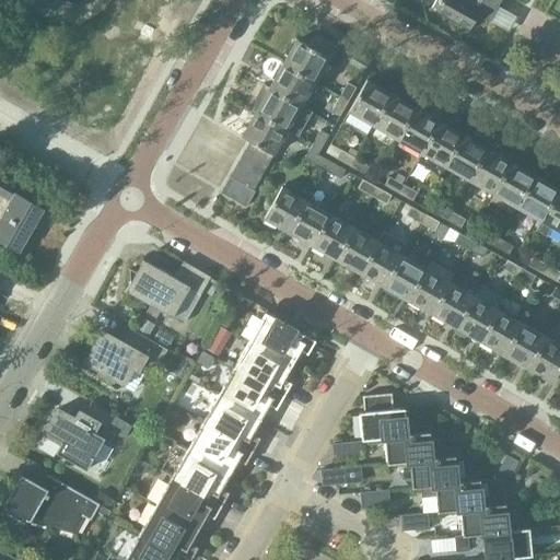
[(499,8),(485,0),(441,0),(434,12),(469,32),(478,16),(490,23),(499,8)]
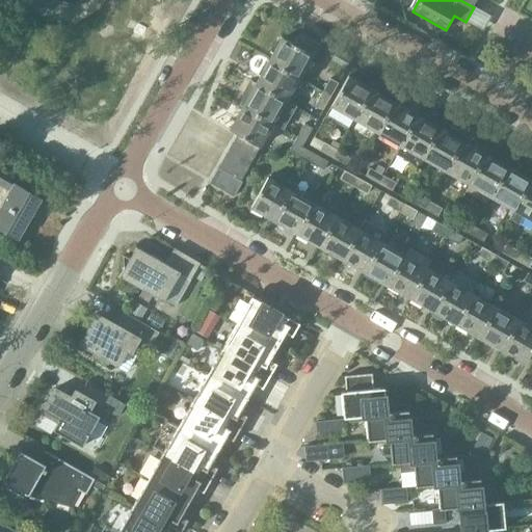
[(299,34),(293,45),(283,38),(269,62),(299,79),(312,56),(316,58),(322,47),(299,34)]
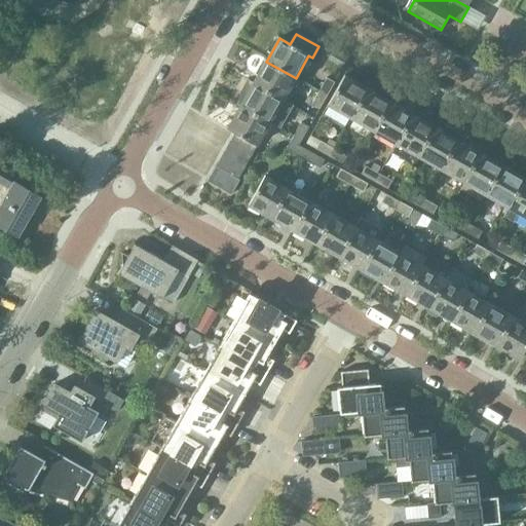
[(253,84),(283,101),(296,78),(266,62),(253,84)]
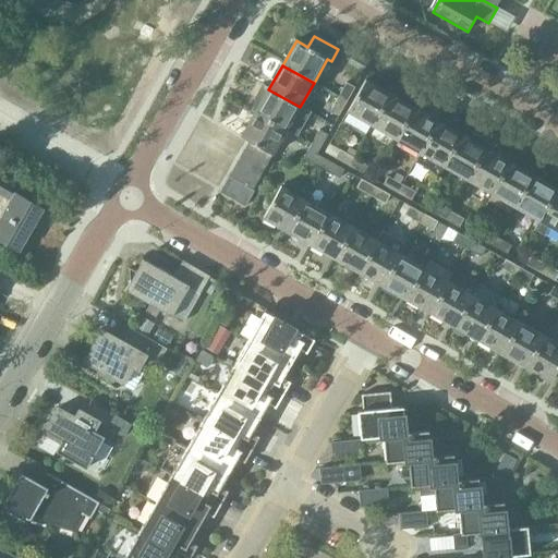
[(372,126),(390,95),(365,81),(348,112),(372,126)]
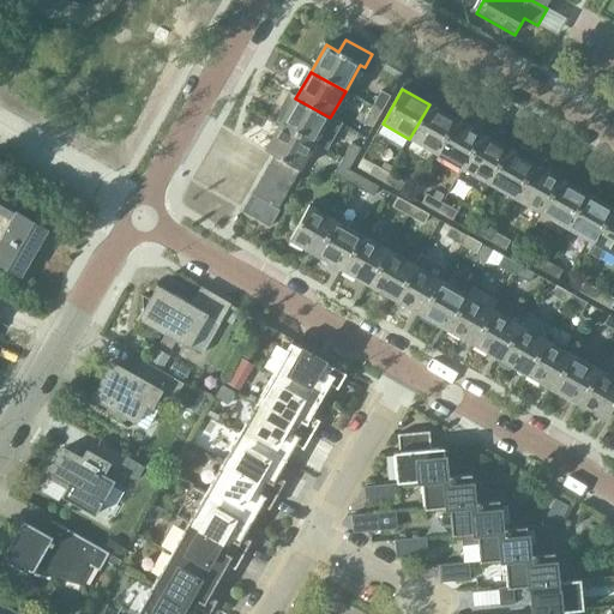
[(373,107),(381,113),(390,97),(381,92),(373,107)]
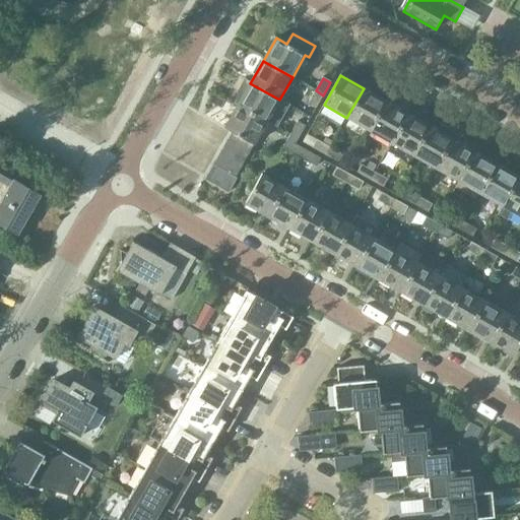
[(289,105),(279,100),(250,83),(245,80),(238,92),(239,95),(242,98),(238,106),(267,122),(276,127),(289,105)]
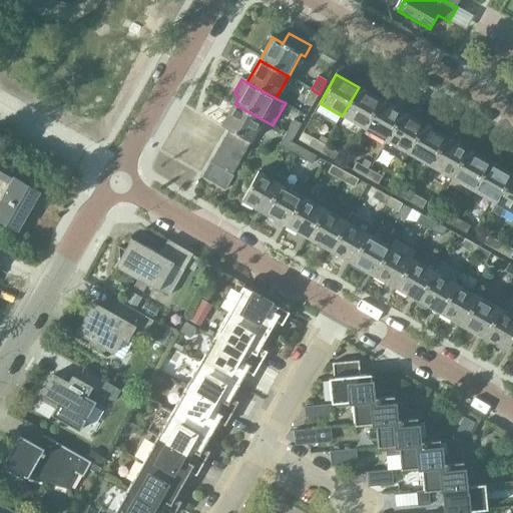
[(342,116),(364,128),(381,99),(359,87),(342,116)]
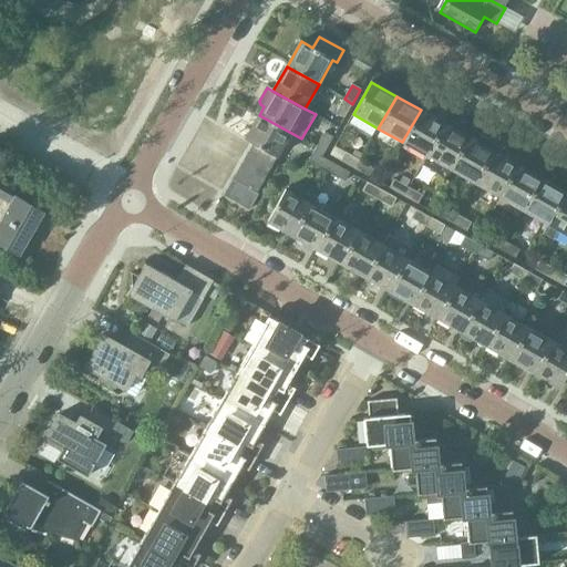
[(352,104),(344,99),(336,113),(344,117),(352,104)]
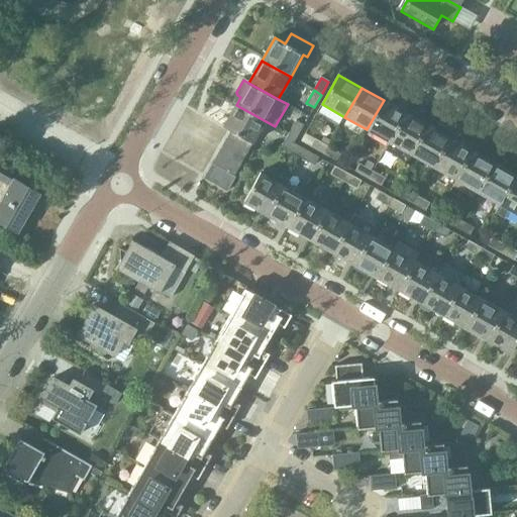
[(367,129),(389,142),(406,113),(384,100),(367,129)]
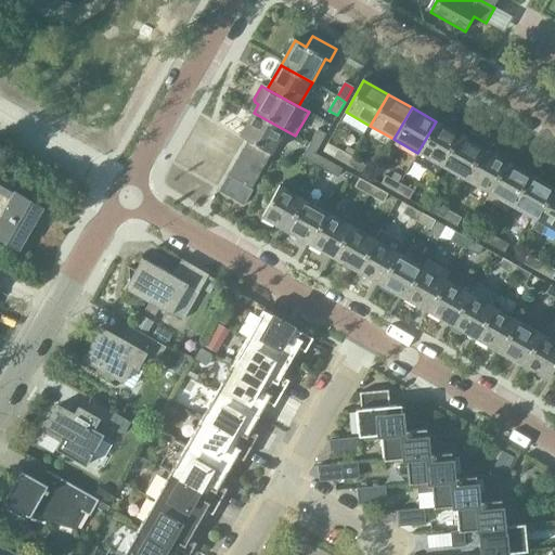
[(240,137),(247,141),(271,154),(285,130),(254,113),(240,137)]
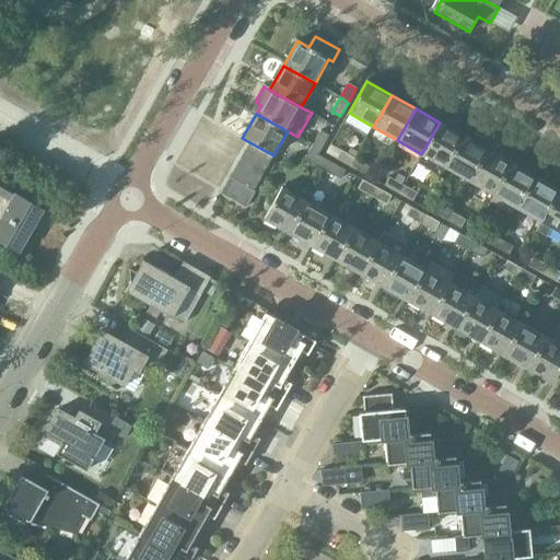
[(440,177),(445,167),(464,136),(440,123),(421,154),(416,163),(440,177)]
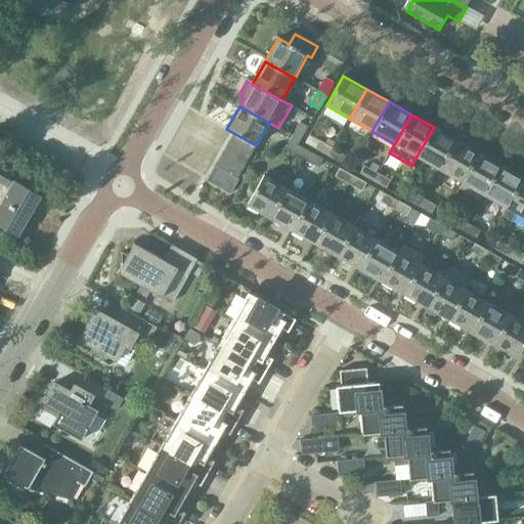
[(300,123),(293,136),(300,141),(308,128),(300,123)]
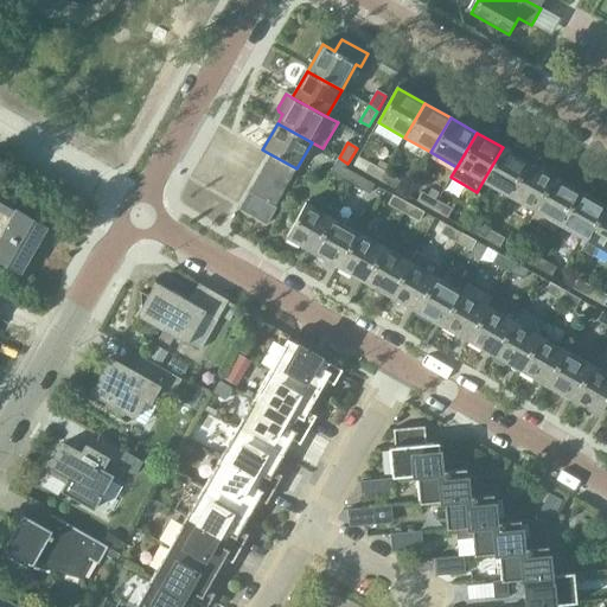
[(483,181),(509,196),(528,163),(503,147),(483,181)]
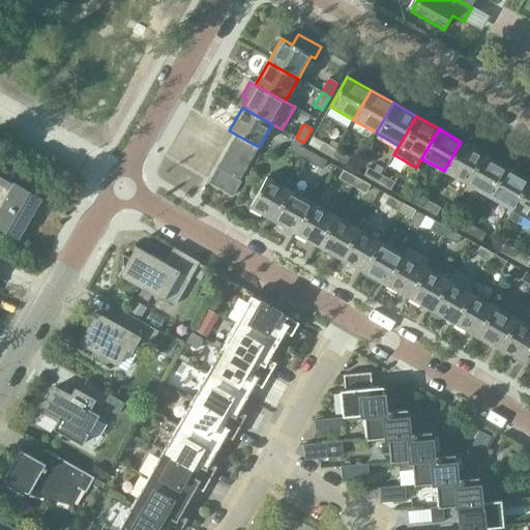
[(236,135),(230,145),(253,158),(259,147),(236,135)]
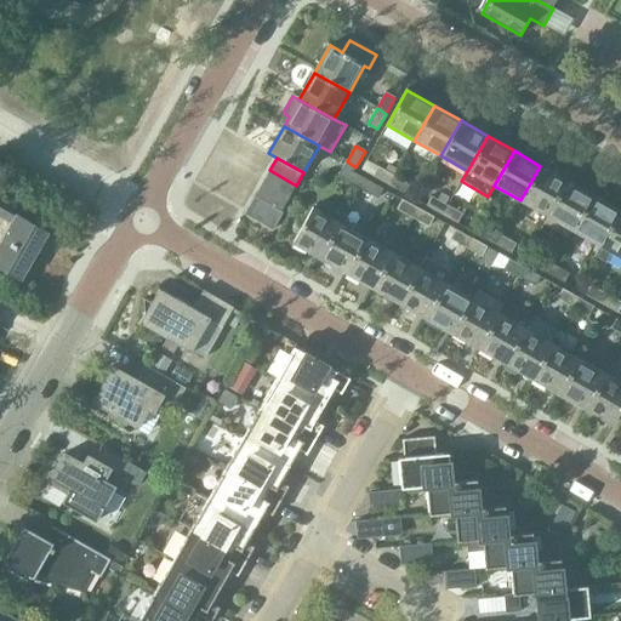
[(353,172),(355,167),(347,161),(339,177),(347,182),(353,172)]
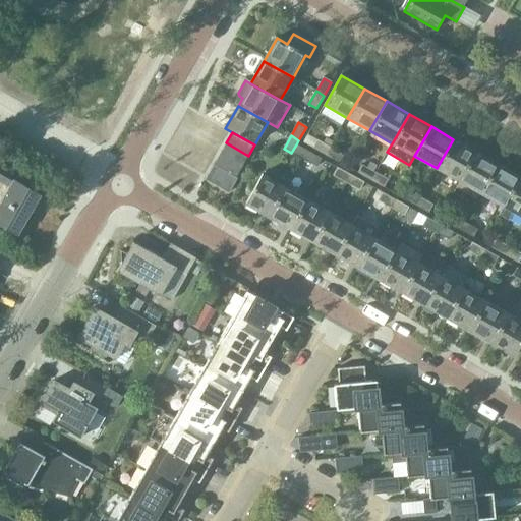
[(437,168),(459,181),(475,152),(453,139),(437,168)]
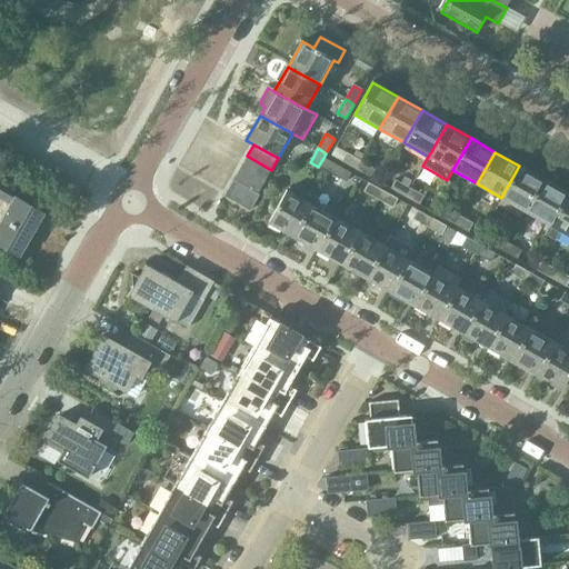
[(342,162),(357,170),(361,162),(347,153),(342,162)]
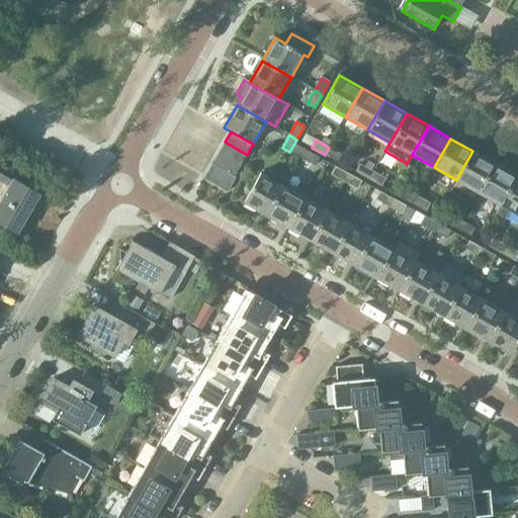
[(221,151),(242,163),(247,155),(225,142),(221,151)]
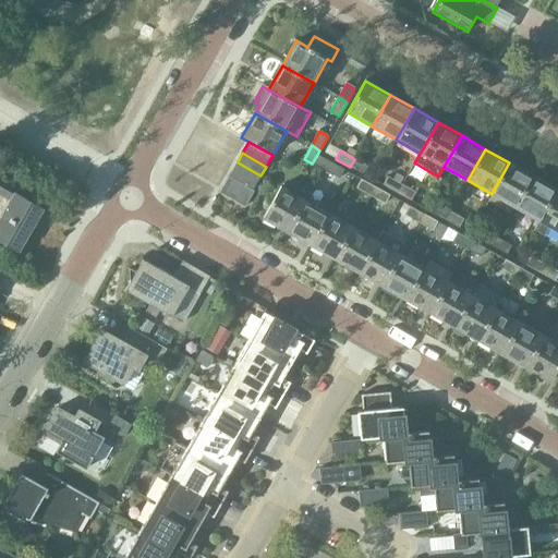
[(330,162),(317,155),(312,164),(325,171),(330,162)]
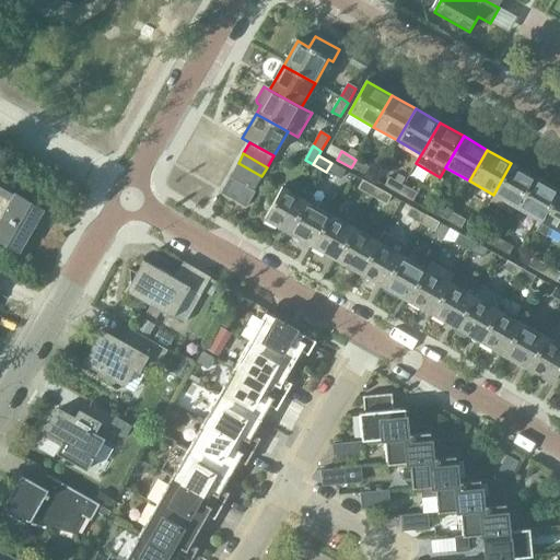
[(351,167),(364,175),(370,167),(356,160),(351,167)]
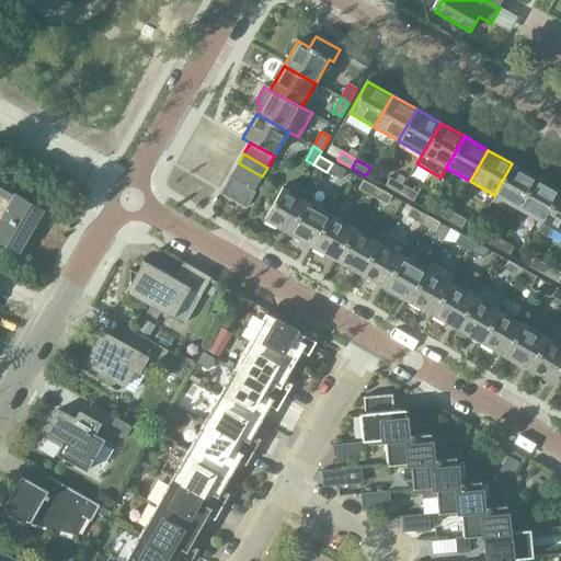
[(262,176),(239,163),(230,178),(254,191),(262,176)]
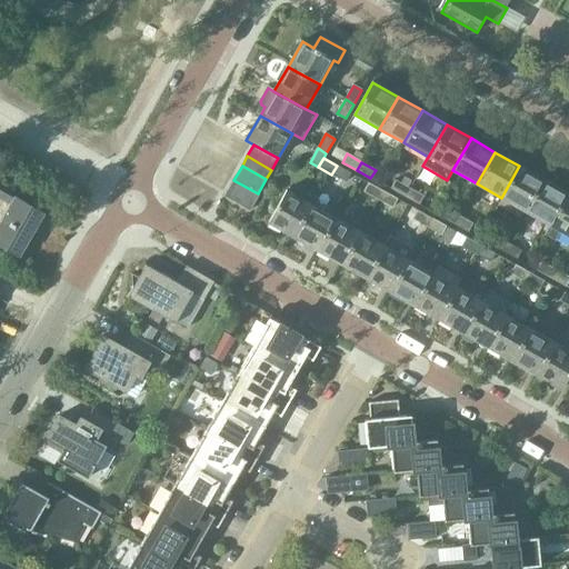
[(337,166),(331,175),(347,182),(351,175),(337,166)]
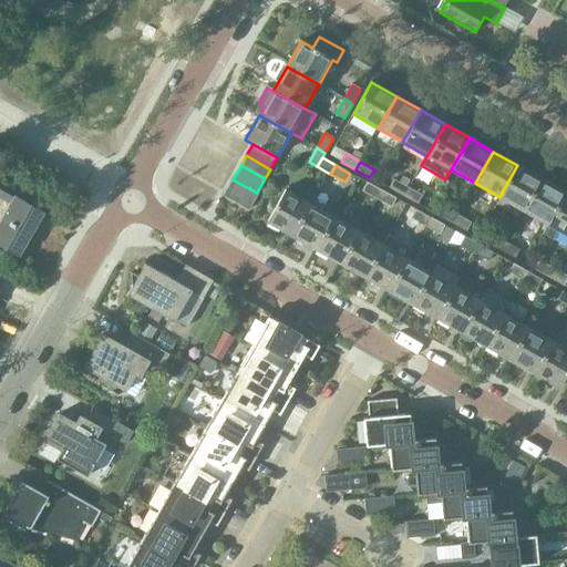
[(500,197),(524,210),(542,178),(517,165),(500,197)]
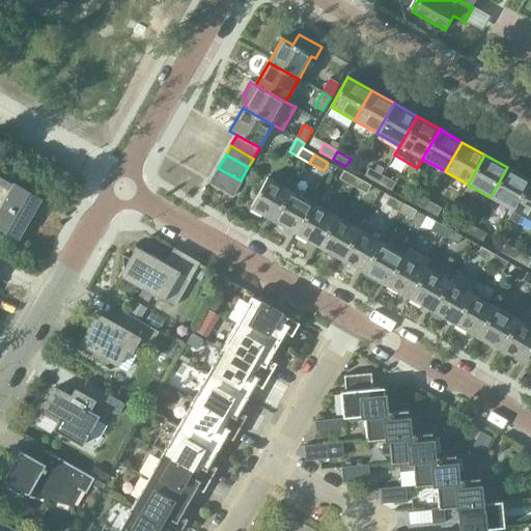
[(491,197),(513,211),(530,180),(507,167),(491,197)]
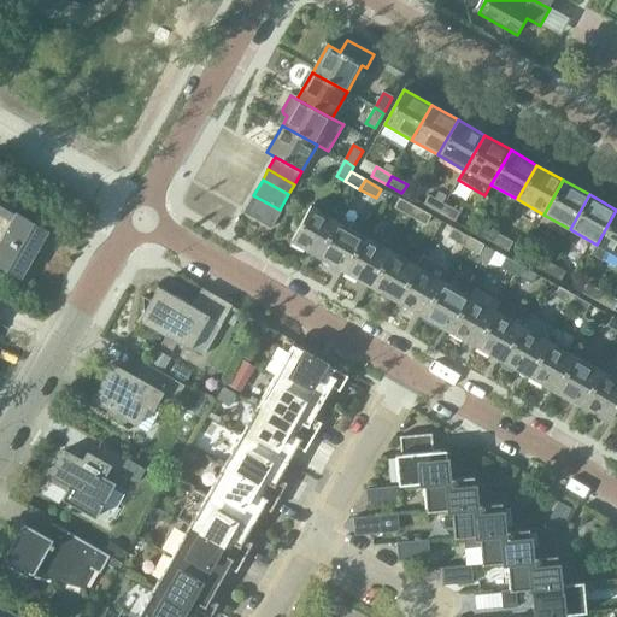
[(271,229),(281,211),(280,210),(253,195),(242,213),(271,229)]
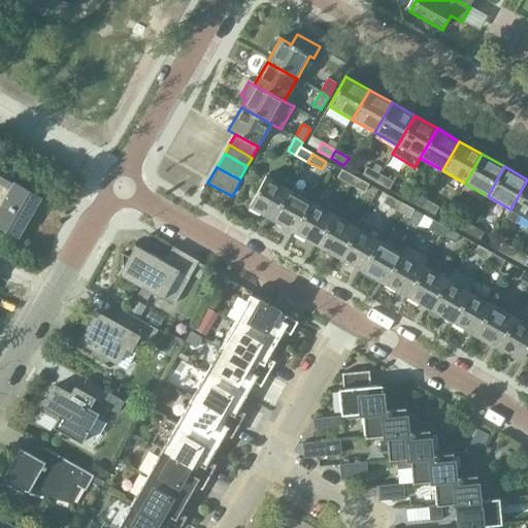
[(381,175),(367,168),(363,175),(376,184),(381,175)]
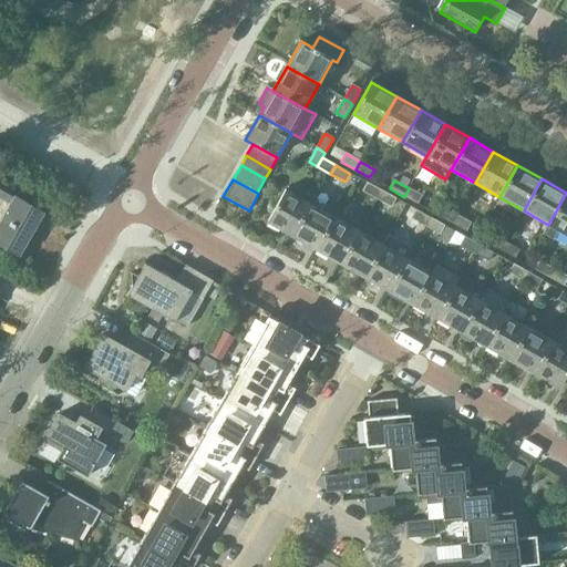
[(363,192),(378,199),(382,192),(368,183),(363,192)]
